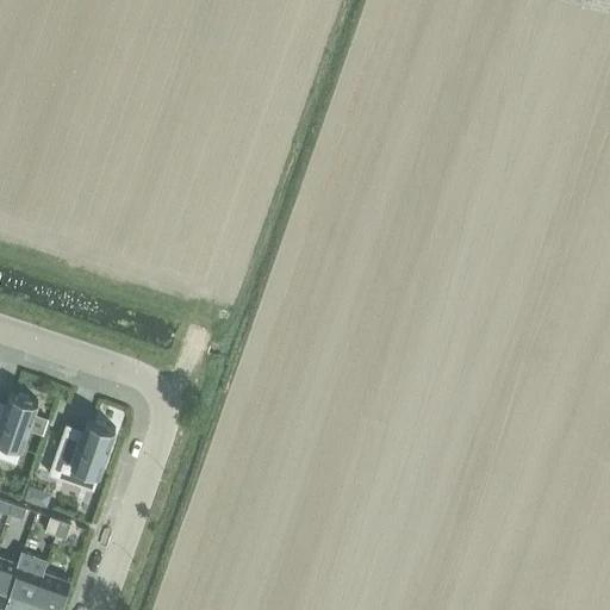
[(0,456),(17,462),(38,400),(11,391),(0,421),(0,456)]
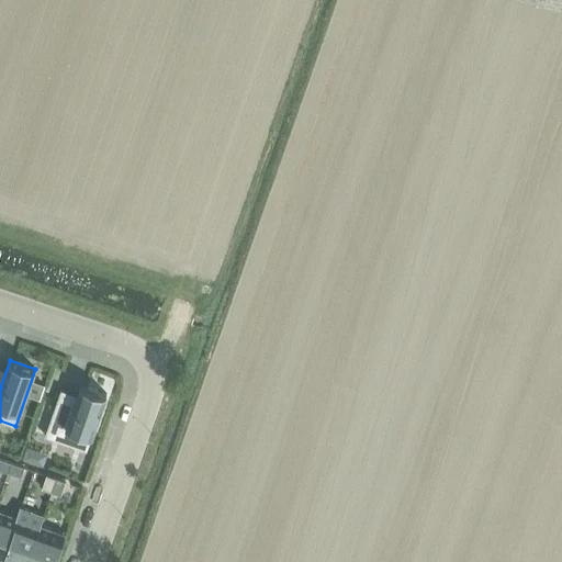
[(45,436),(87,451),(107,394),(81,385),(70,414),(55,408),(45,436)]
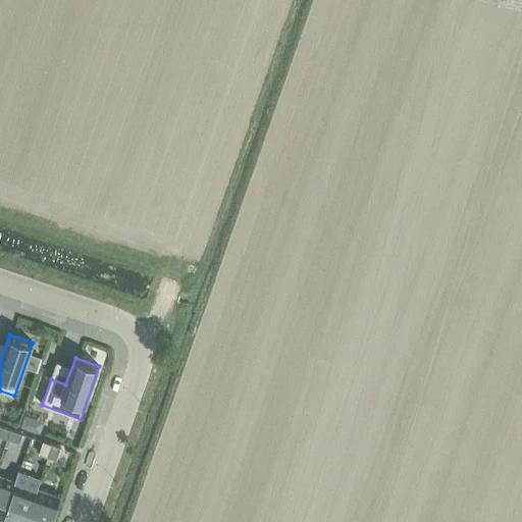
[(0,426),(0,435),(7,438),(10,430),(0,426)]
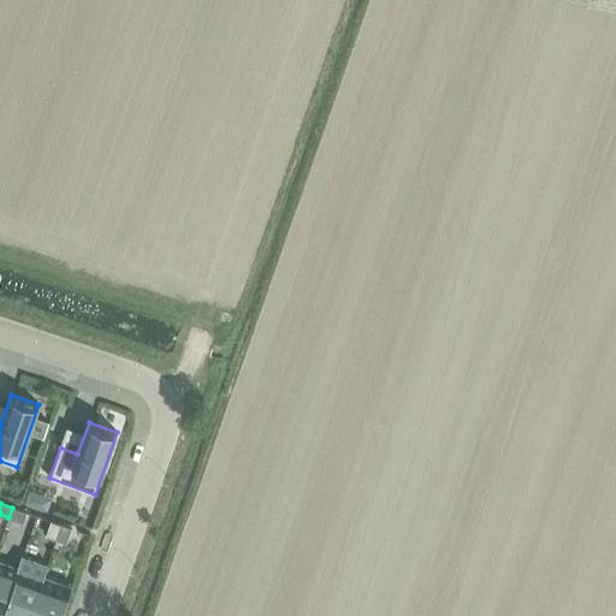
[(12,508),(9,517),(24,523),(28,513),(12,508)]
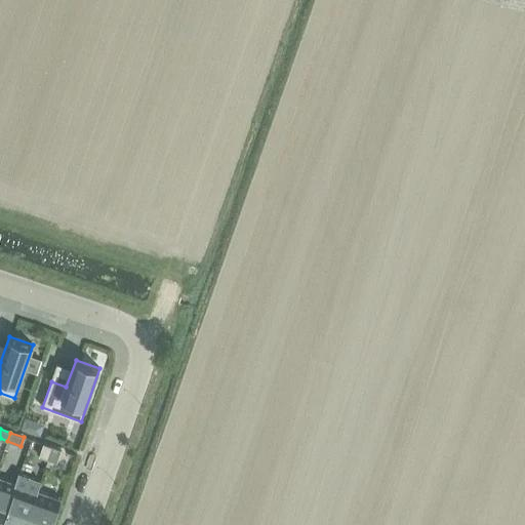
[(48,459),(52,447),(44,444),(39,456),(48,459)]
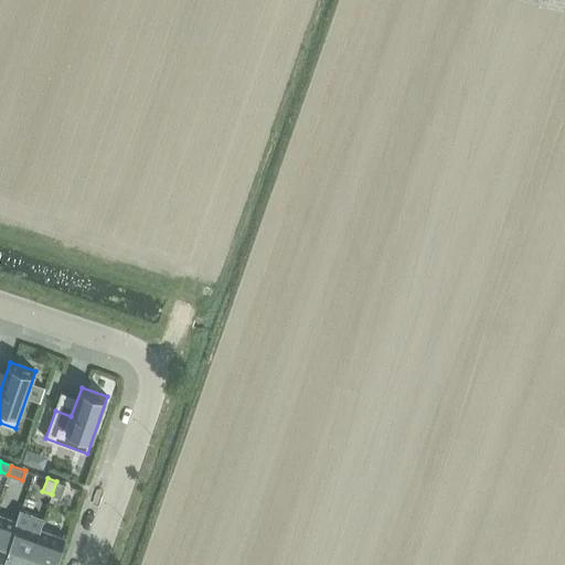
[(66,484),(56,481),(52,494),(62,498),(66,484)]
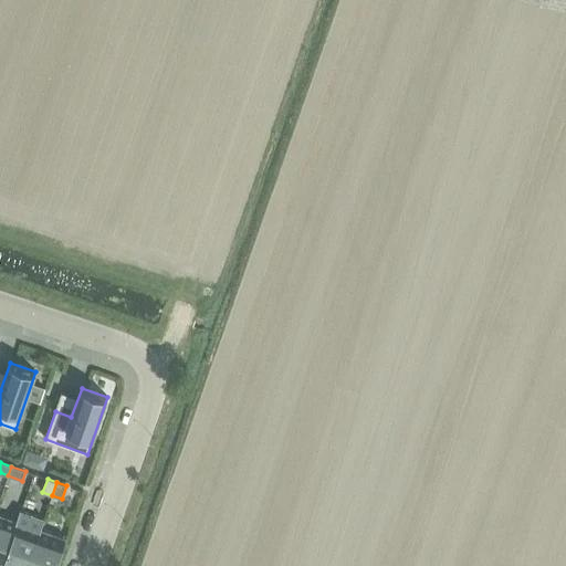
[(20,511),(17,521),(18,522),(2,564),(8,565),(27,565),(40,530),(41,530),(44,520),(43,520),(21,512),(20,511)]
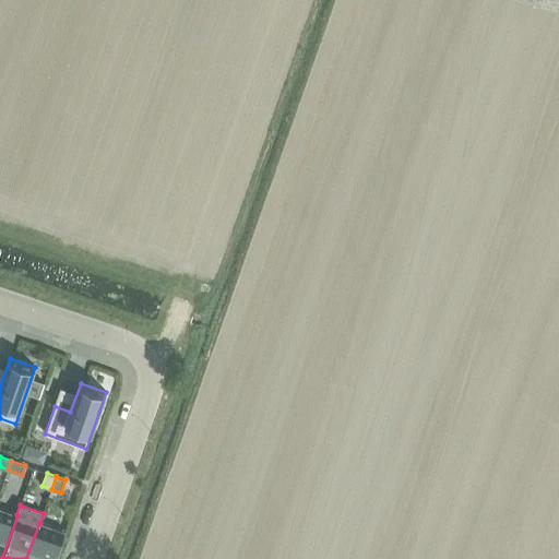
[(0,556),(2,557),(18,515),(16,514),(0,509),(0,556)]
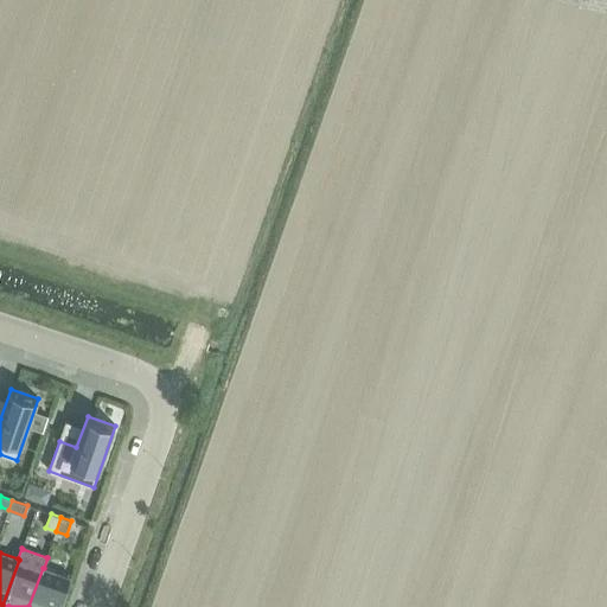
[(43,568),(29,606),(61,606),(71,577),(70,577),(44,568),(43,568)]
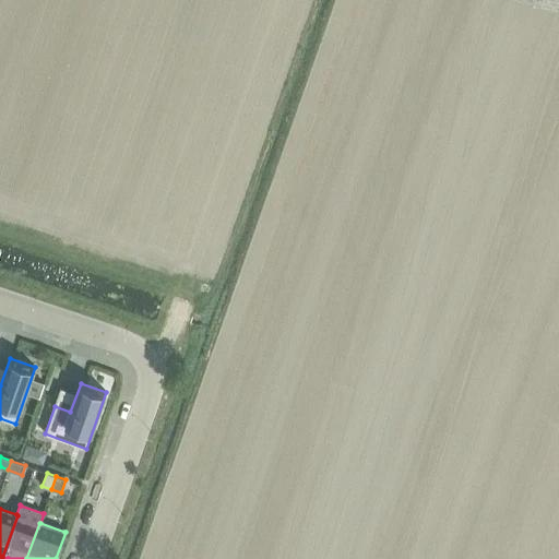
All buildings are outlined.
